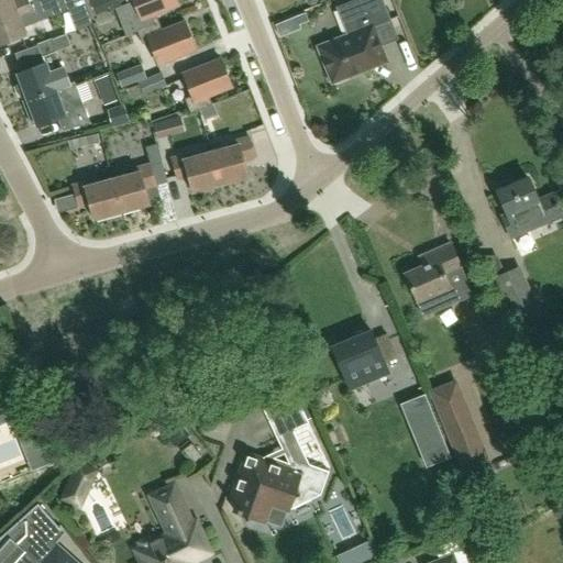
[(84,2),(83,0),(37,0),(29,3),(0,13),(0,44),(25,34),(20,23),(35,18),(50,11),(52,17),(77,8),(76,6),(84,2)]
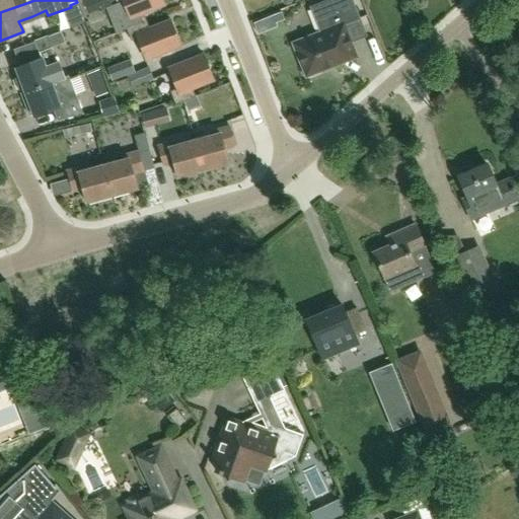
[(34,0),(0,0),(0,12),(26,3),(34,0)]
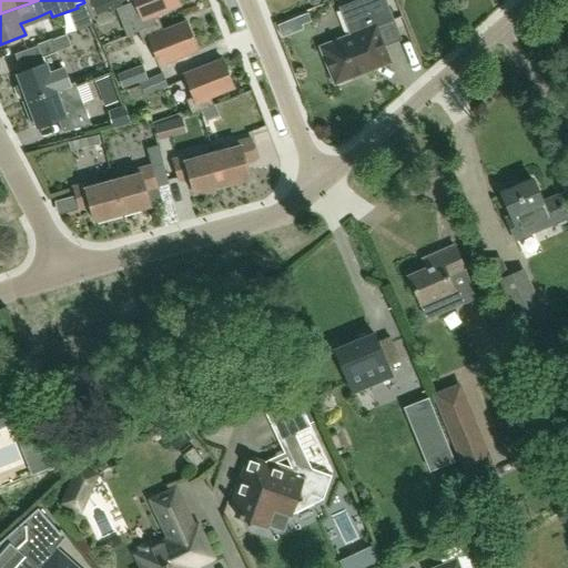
[(110,8),(125,2),(123,0),(90,0),(85,2),(92,18),(110,10),(110,8)]
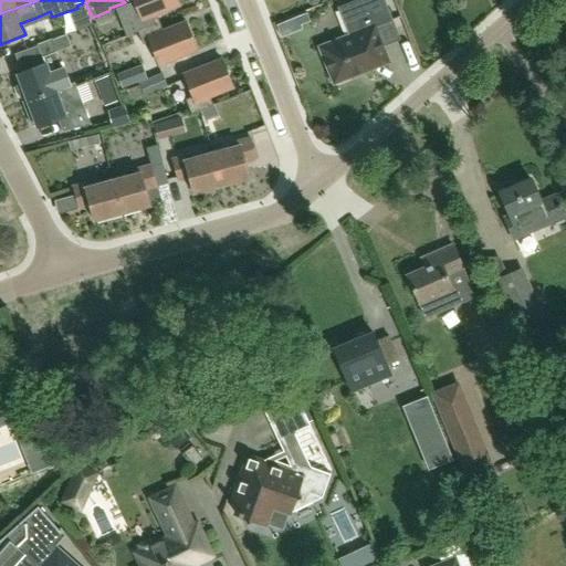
[(127,34),(138,31),(156,24),(153,16),(180,4),(177,0),(134,0),(135,2),(117,9),(127,34)]
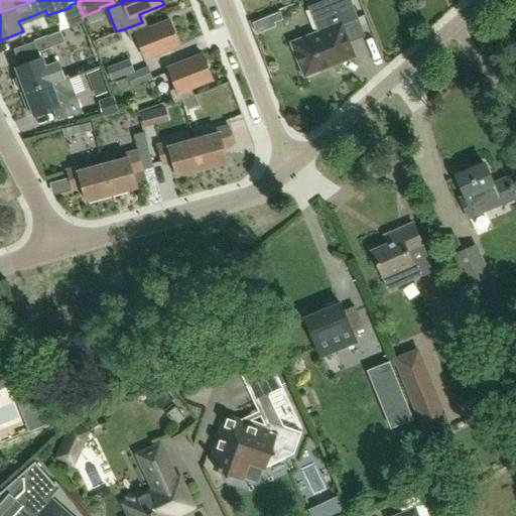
[(318,33),(292,43),(305,76),(354,56),(349,43),(342,24),(359,18),(351,0),(325,0),(321,2),(329,19),(315,24),(318,33)]
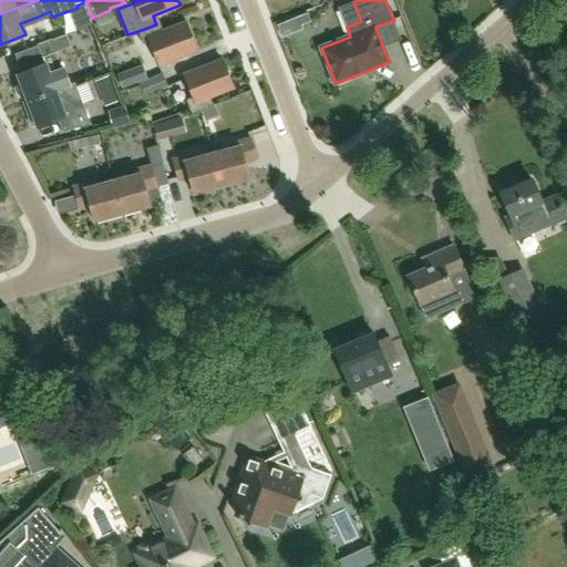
[(160,32),(156,24),(138,31),(144,45),(151,43),(160,65),(198,50),(187,21),(160,32)]
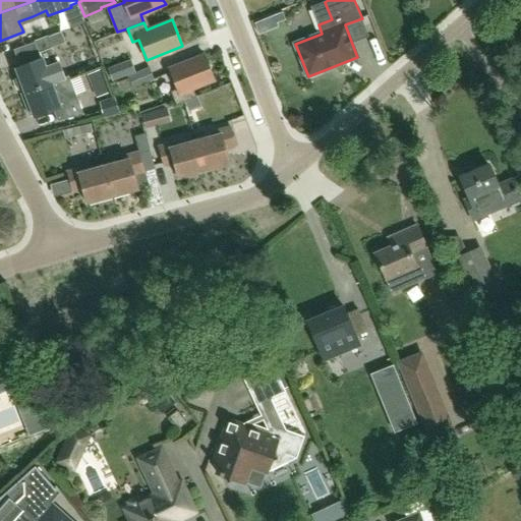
[(52,48),(65,43),(61,32),(57,33),(35,42),(39,53),(40,52),(52,48)]
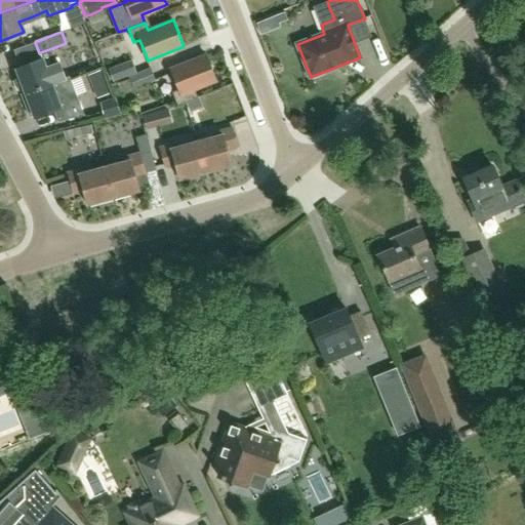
[(216,81),(206,54),(171,69),(178,89),(172,92),(177,105),(197,97),(194,89),(216,81)]
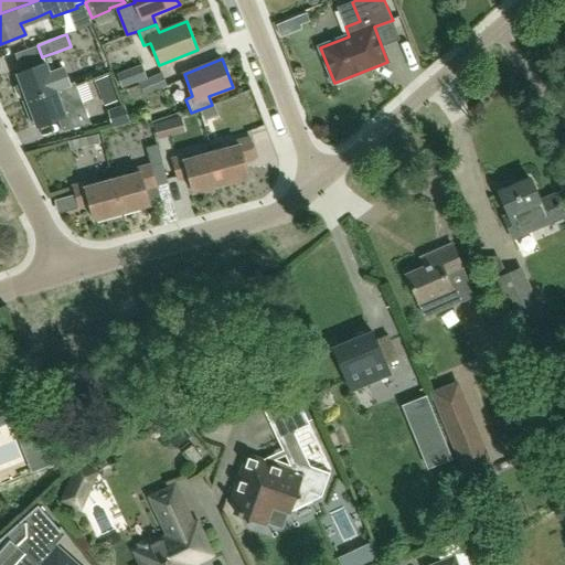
[(55,89),(71,84),(64,67),(62,67),(49,73),(45,63),(17,74),(21,85),(17,86),(22,99),(27,98),(27,100),(55,89)]
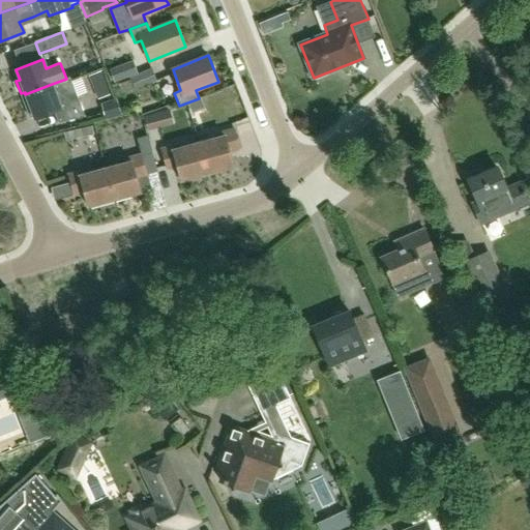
[(137,74),(131,60),(109,69),(113,83),(137,74)]
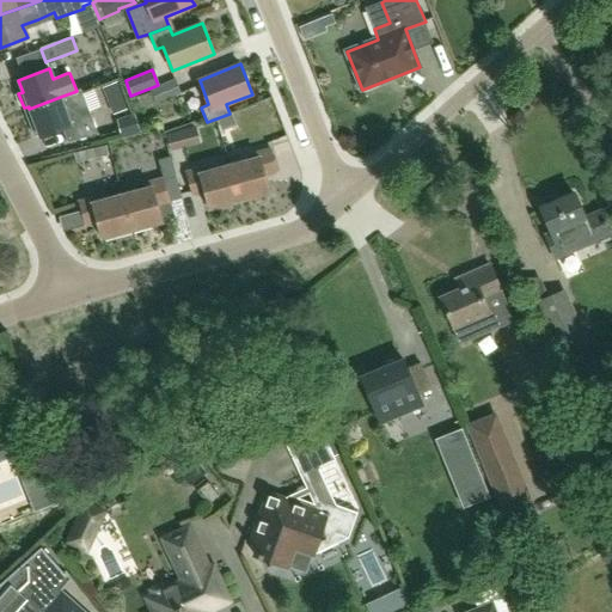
[(176,79),(152,89),(152,91),(136,97),(141,108),(157,102),(157,103),(181,93),(176,79)]
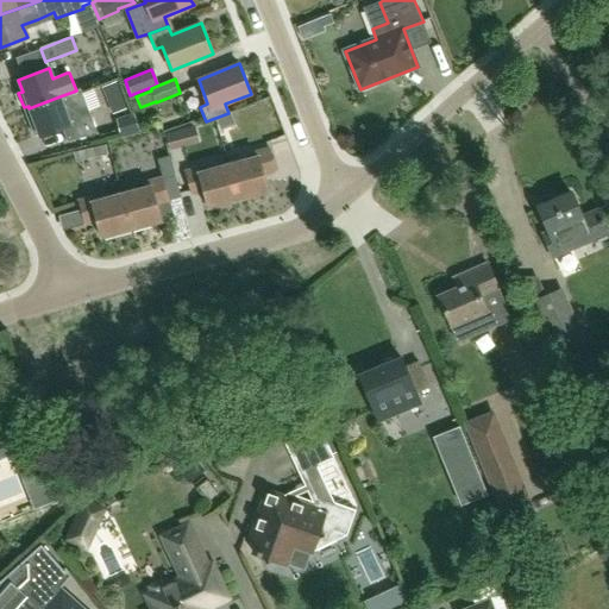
[(76,90),(60,96),(29,108),(33,119),(29,121),(35,136),(39,135),(39,136),(62,127),(67,140),(98,133),(81,89),(76,90)]
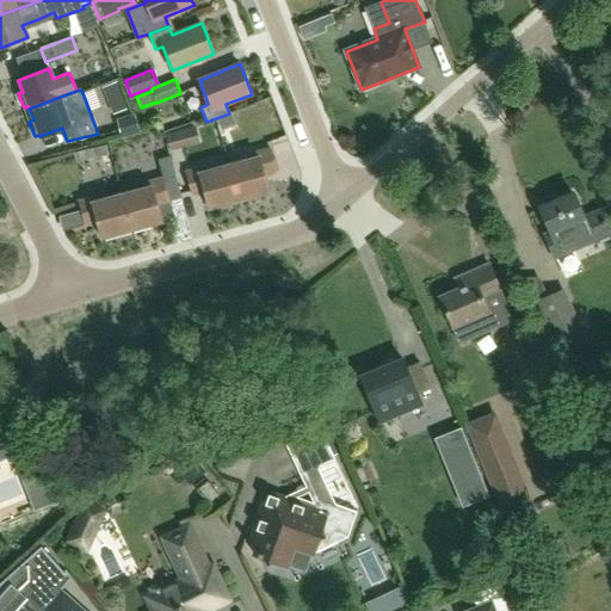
[(121,137),(141,133),(134,113),(116,119),(121,137)]
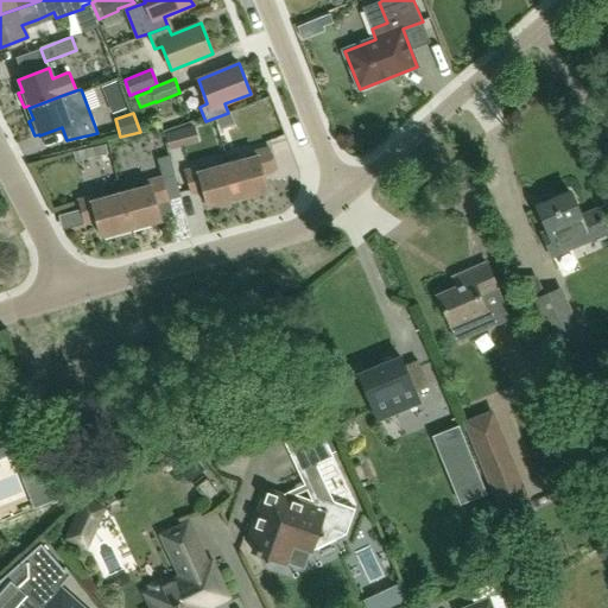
[(75,163),(108,154),(106,144),(73,152),(75,163)]
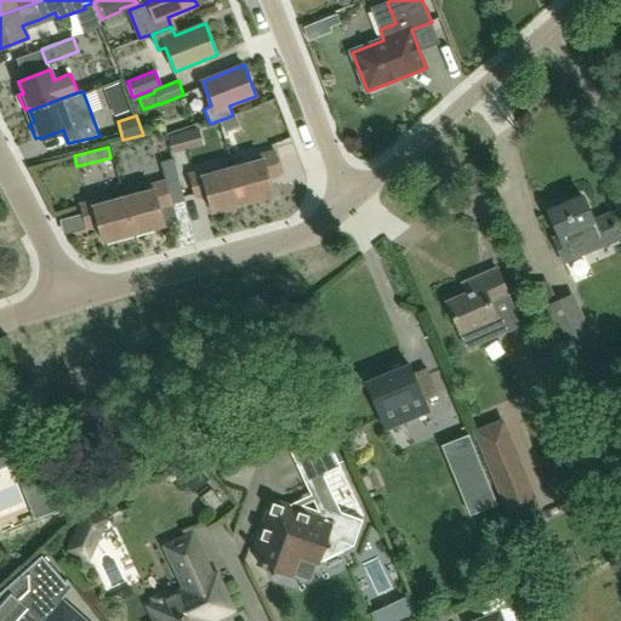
[(257,161),(232,167),(241,204),(273,195),(268,180),(280,176),(274,152),(256,157),(257,161)]
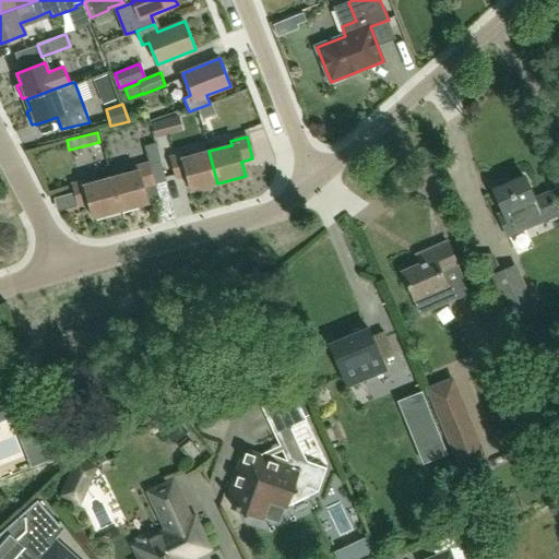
[(217,183),(209,151),(182,158),(181,154),(169,157),(176,179),(186,176),(190,191),(217,183)]
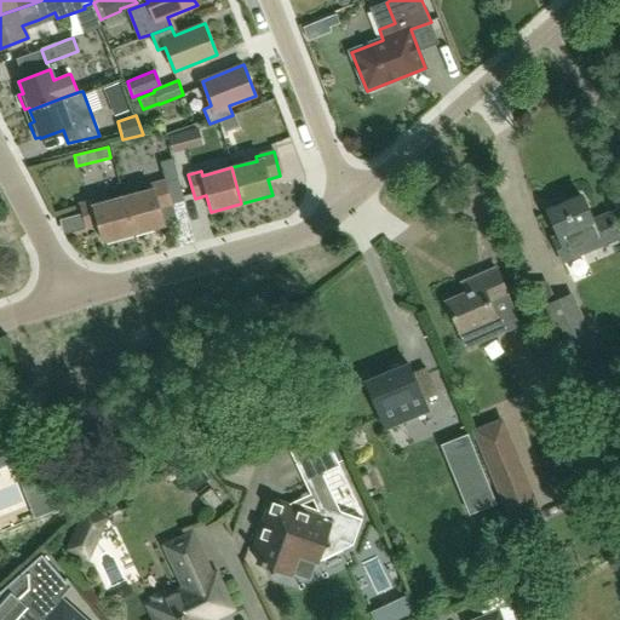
[(170,205),(164,181),(151,184),(153,189),(122,197),(132,234),(164,225),(159,208),(170,205)]
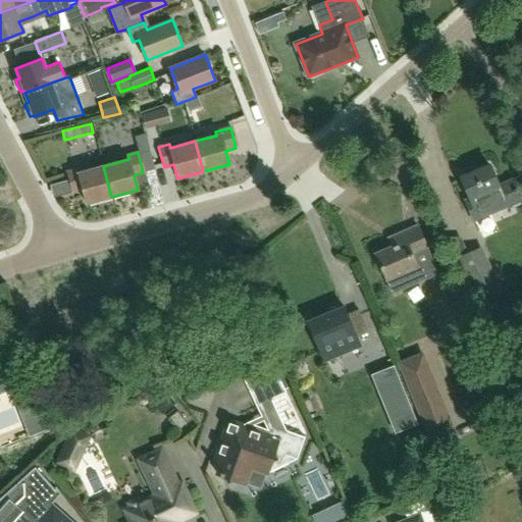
[(499,186),(489,165),(462,176),(470,197),(465,200),(474,221),(521,200),(513,179),(499,186)]
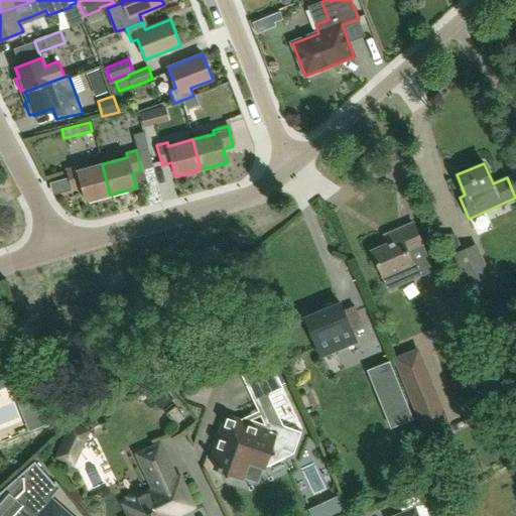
[(110,195),(102,164),(79,170),(78,166),(66,169),(72,190),(81,187),(85,202),(110,195)]
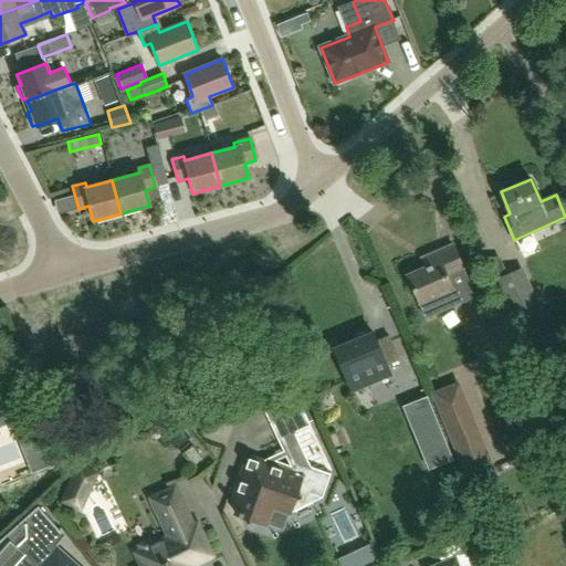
[(446,275),(462,268),(453,245),(427,255),(431,265),(408,275),(420,302),(427,318),(458,305),(446,275)]
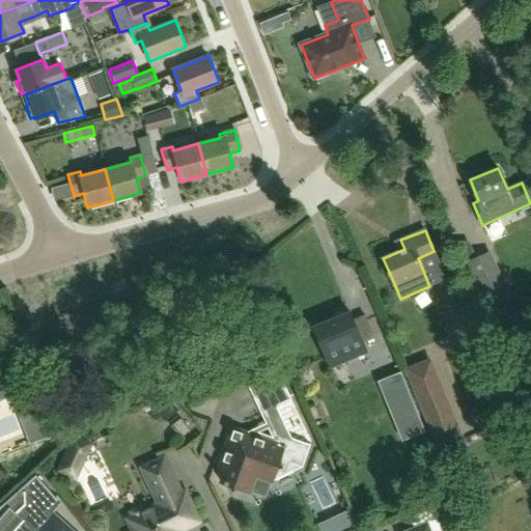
[(476,257),(463,263),(477,296),(481,306),(488,303),(506,296),(501,285),(496,288),(481,255),(476,257)]
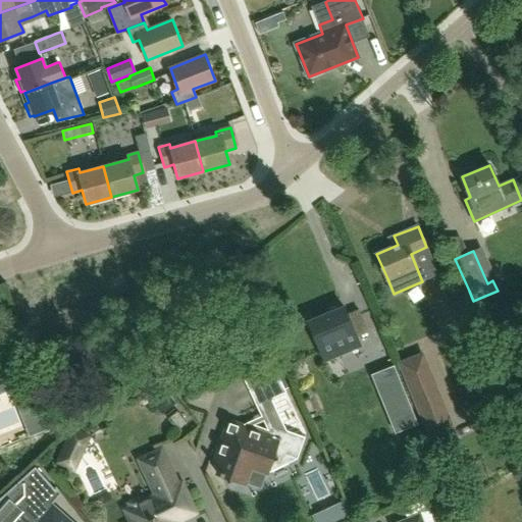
[(344,307),(308,321),(325,362),(360,348),(356,335),(367,331),(359,309),(347,314),(344,307)]
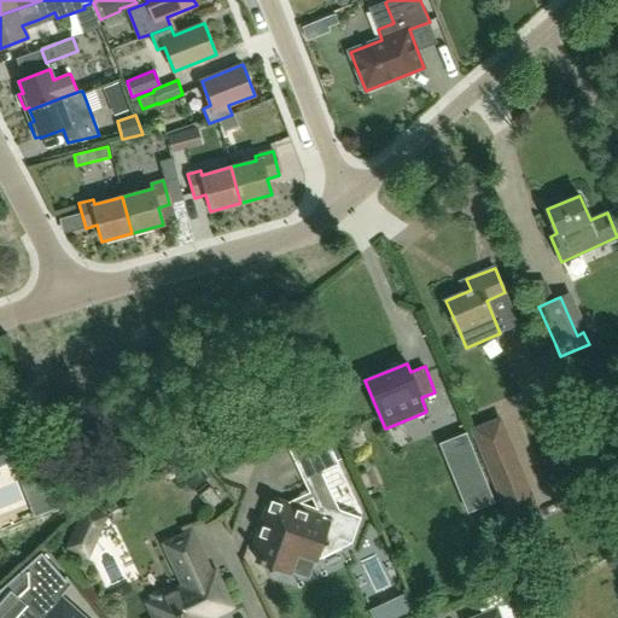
[(0,462),(22,455),(5,413),(0,414),(0,462)]
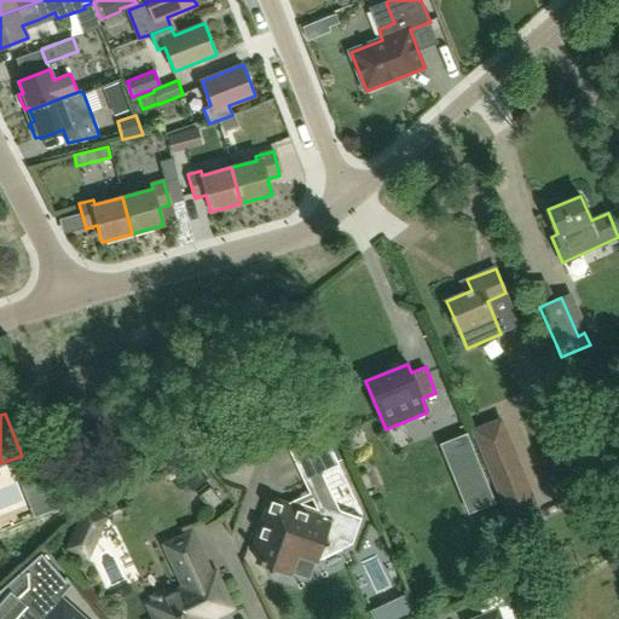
[(493,422),(472,431),(507,520),(530,512),(493,422)]
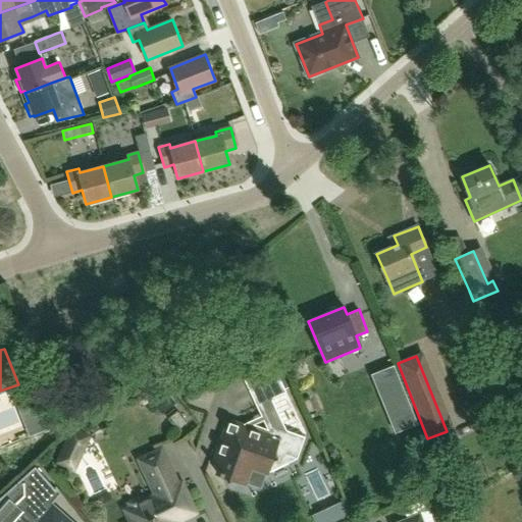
[(244,379),(256,406),(286,393),(273,366),(244,379)]
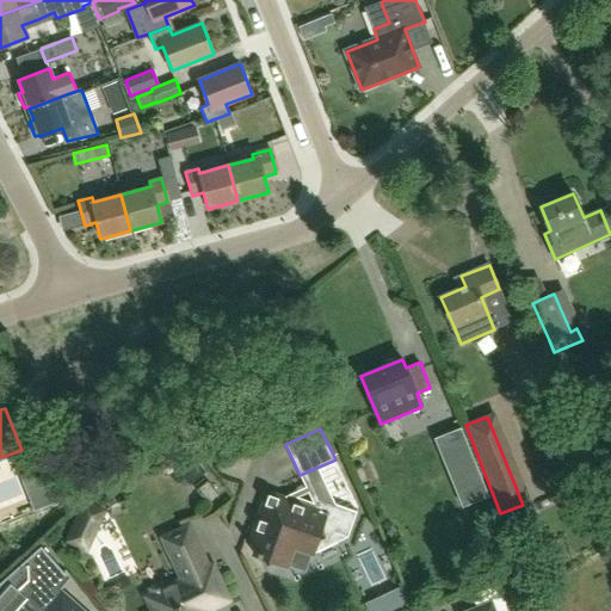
[(220,495),(209,482),(199,489),(211,503),(220,495)]
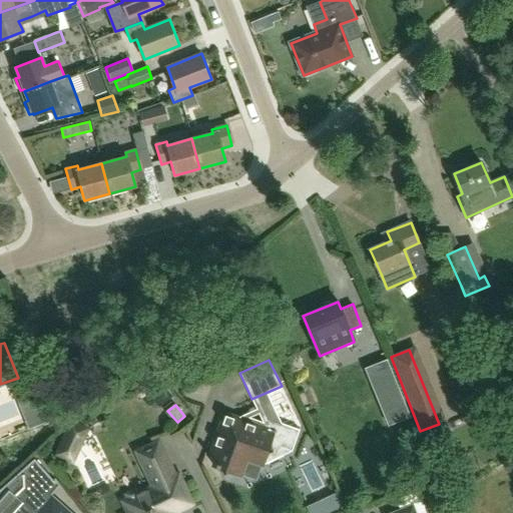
[(293,451),(301,430),(269,418),(266,428),(225,414),(212,451),(216,459),(214,466),(220,468),(224,476),(232,472),(241,475),(242,474),(250,477),(259,473),(262,465),(264,465),(267,456),(284,448),(293,451)]
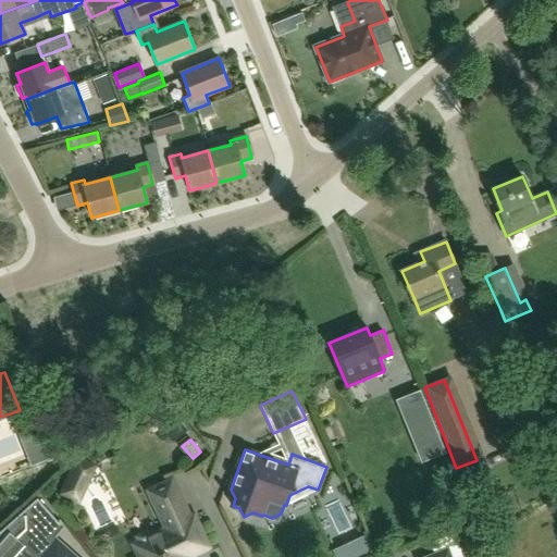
[(173,480),(149,491),(168,529),(134,545),(139,556),(188,556),(210,547),(195,516),(190,518),(173,480)]
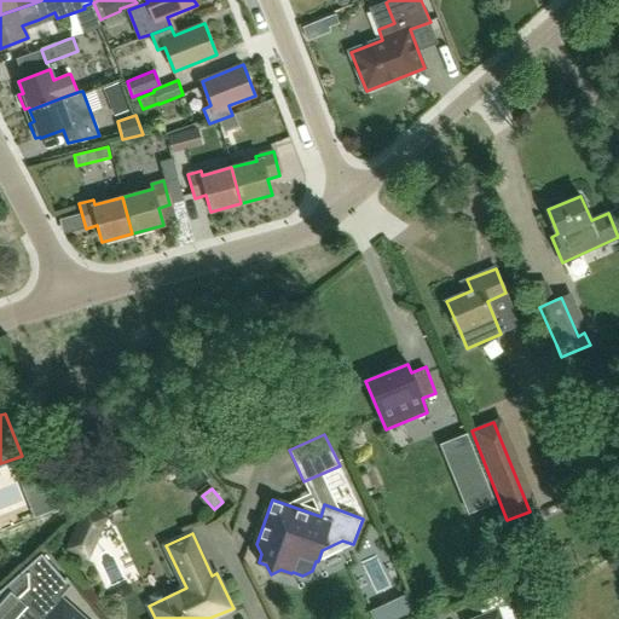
[(58,608),(52,603),(58,597),(56,595),(67,584),(68,583),(42,554),(0,591),(0,618),(80,618),(63,603),(58,608)]
